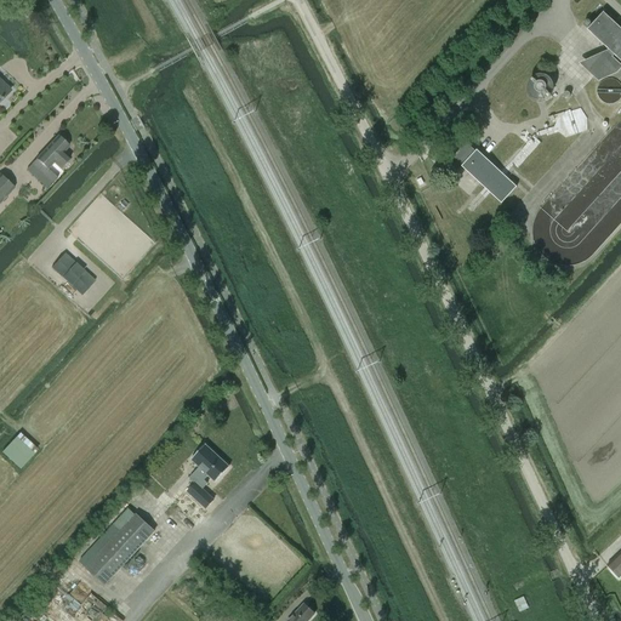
[(609,50),(580,64),(599,81),(617,74),(620,69),(620,64),(613,57),(615,55),(620,61),(620,28),(604,12),(587,30),(609,50)]
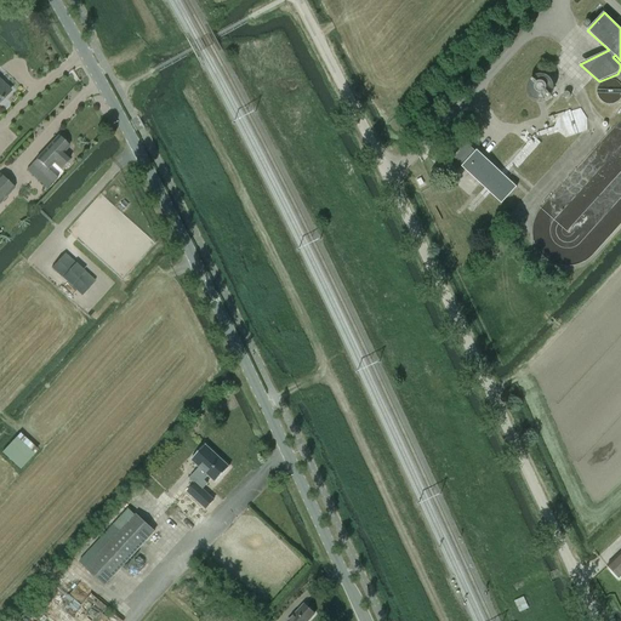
[(528,84),(528,87),(528,90),(528,92),(529,95),(530,97),(533,98),(534,100),(537,101),(539,102),(540,102),(542,102),(546,101),(547,103),(551,100),(550,98),(552,96),(553,93),(553,92),(554,89),(554,86),(554,85),(553,83),(552,81),(551,79),(548,77),(545,75),(542,75),(539,75),(536,75),(534,77),(531,78),(530,80),(529,83),(528,84)]
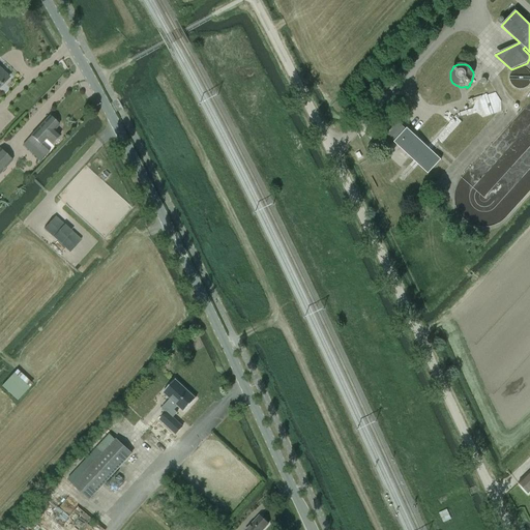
[(0,69),(0,87),(8,78),(0,69)]
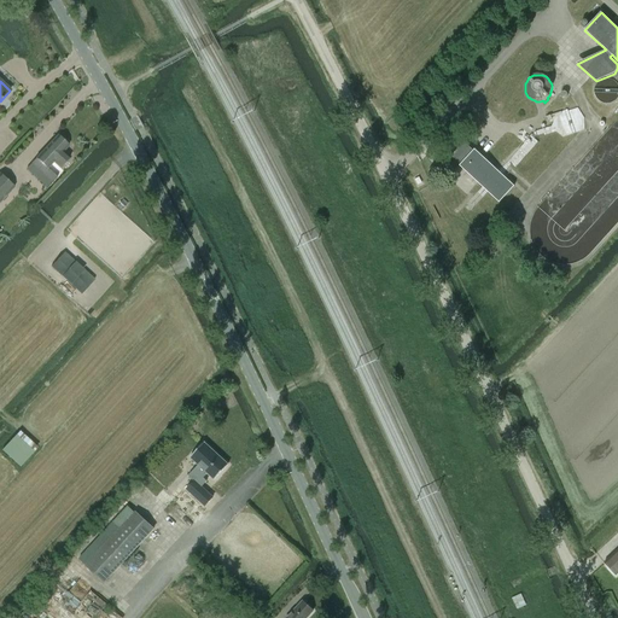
[(558,114),(566,136),(587,128),(579,106),(558,114)]
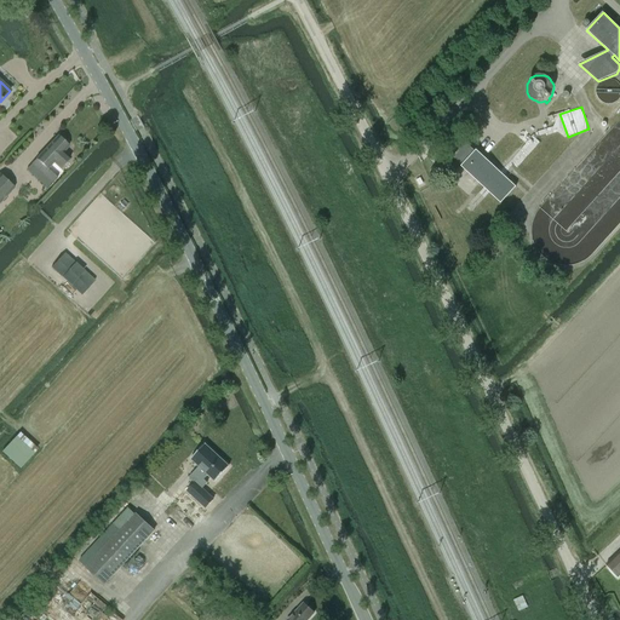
[(58,137),(32,165),(52,184),(58,178),(55,176),(49,170),(53,164),(59,170),(70,159),(63,153),(69,147),(58,137)]
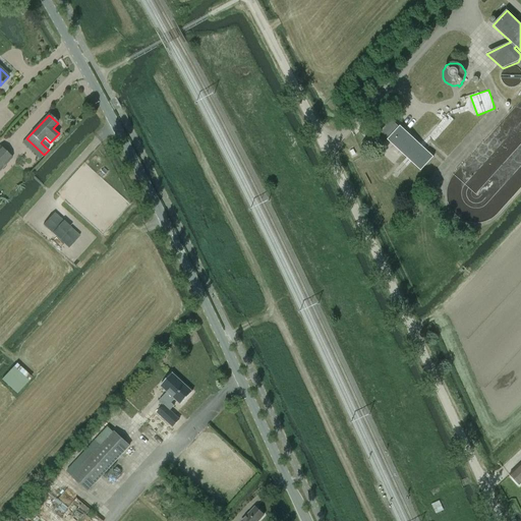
[(392,120),(382,131),(389,138),(388,139),(421,171),(433,157),(400,126),(399,127),(392,120)]
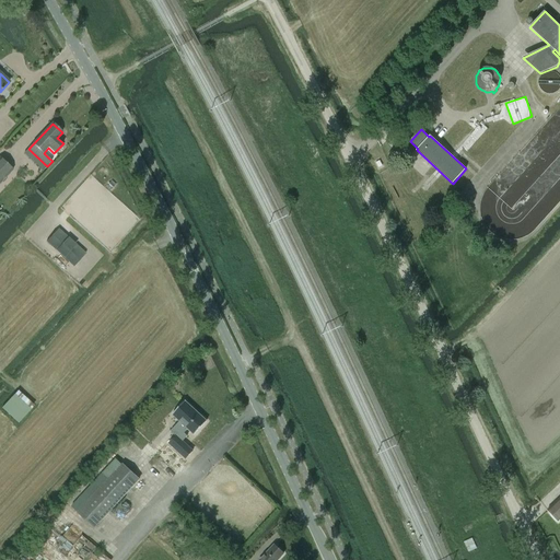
[(0,156),(0,184),(13,170),(0,156)]
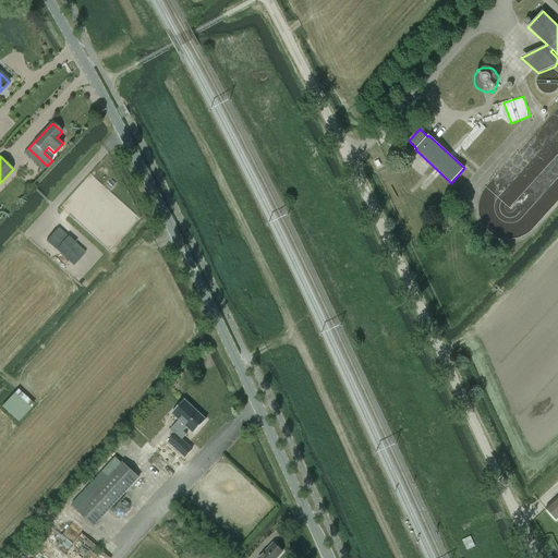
[(59,228),(46,241),(73,266),(86,253),(59,228)]
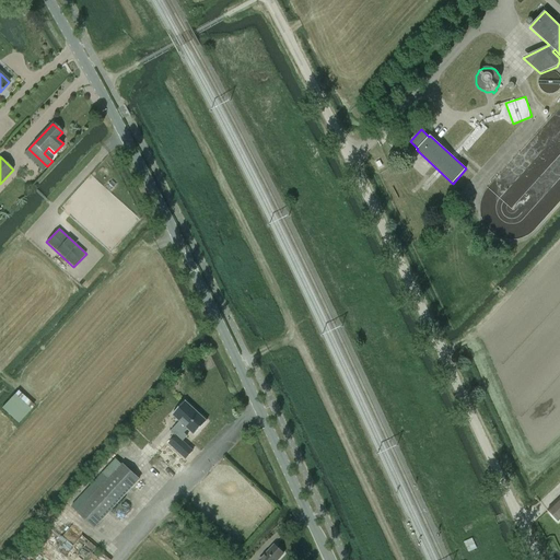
[(18,391),(1,408),(19,423),(35,406),(18,391)]
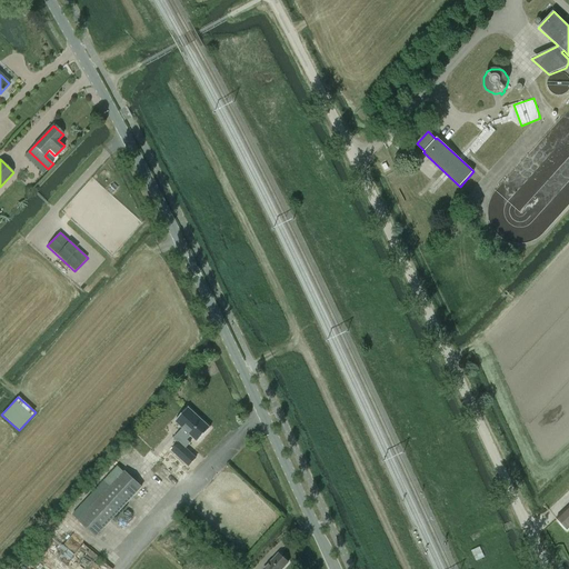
[(198,441),(210,428),(188,408),(176,421),(185,429),(175,439),(180,445),(173,452),(190,467),(197,459),(187,449),(191,445),(188,441),(192,437),(198,441)]
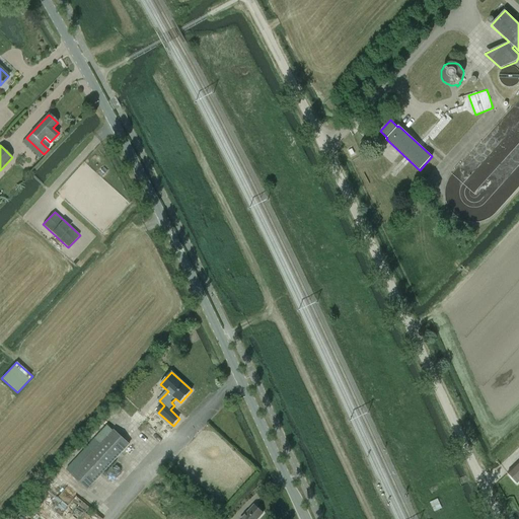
[(115,430),(72,475),(87,490),(130,444),(115,430)]
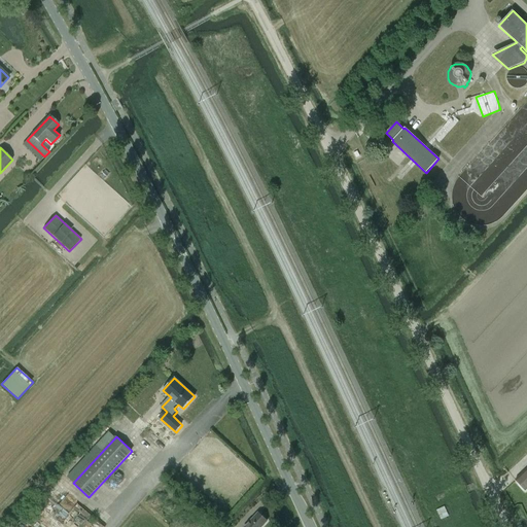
[(526,469),(516,480),(525,490),(526,488),(526,469)]
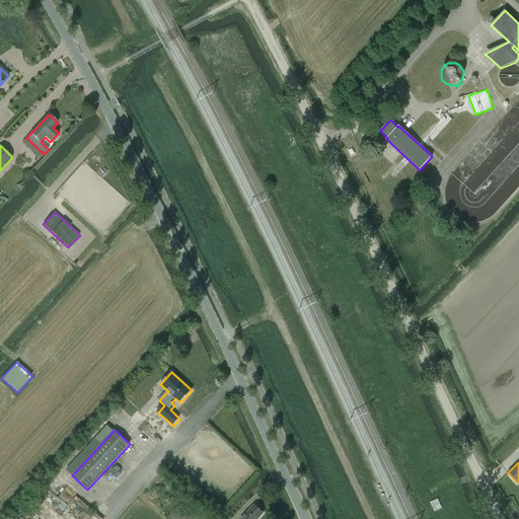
[(256,518),(263,513),(254,506),(241,518),(256,518)]
